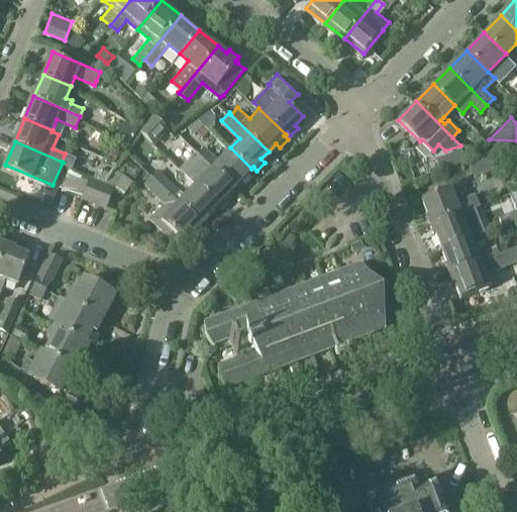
[(113,161),(114,160),(115,158),(120,150),(112,144),(105,155),(113,161)]
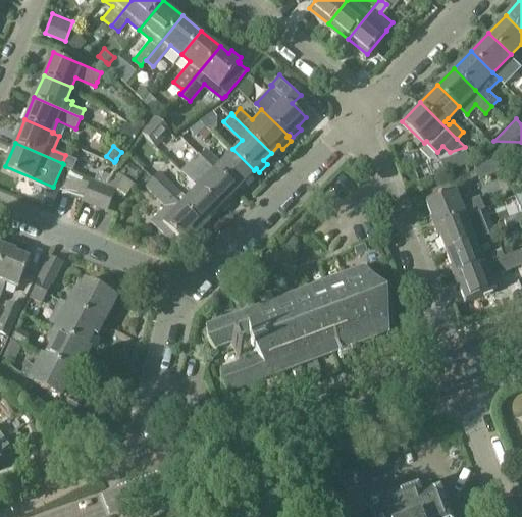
[(205,147),(201,151),(237,188),(254,170),(232,149),(221,160),(206,146),(205,147)]
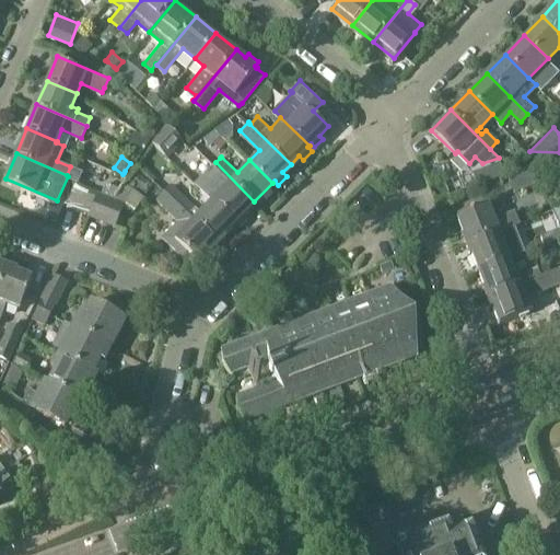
[(478,181),(504,171),(499,158),(482,163),(474,166),(478,181)]
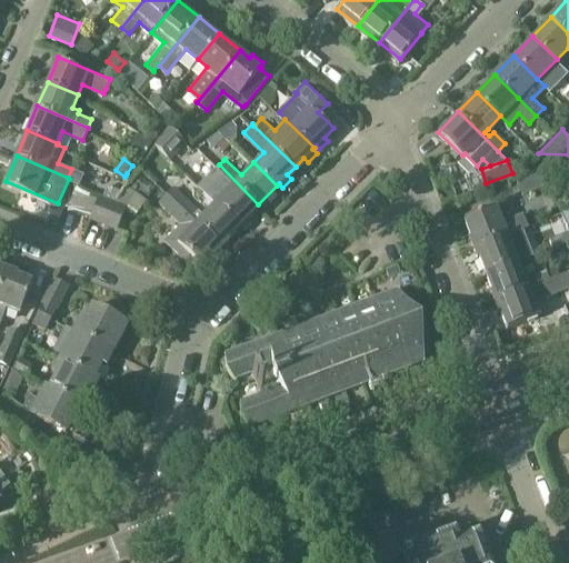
[(199,186),(215,201),(216,200),(240,223),(241,222),(245,225),(253,217),(250,213),(258,204),(219,164),(199,186)]
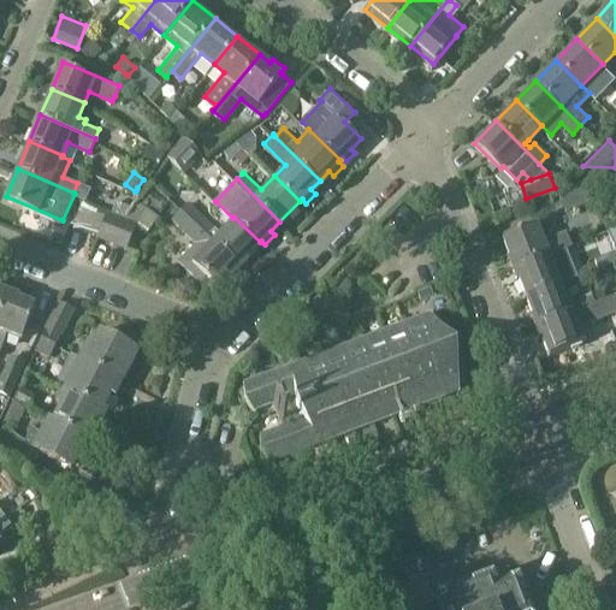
[(587,183),(560,194),(564,208),(593,197),(587,183)]
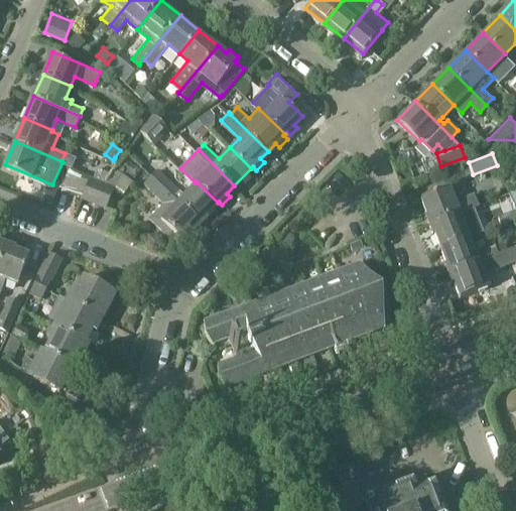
[(97,165),(93,176),(102,180),(103,180),(110,171),(97,165)]
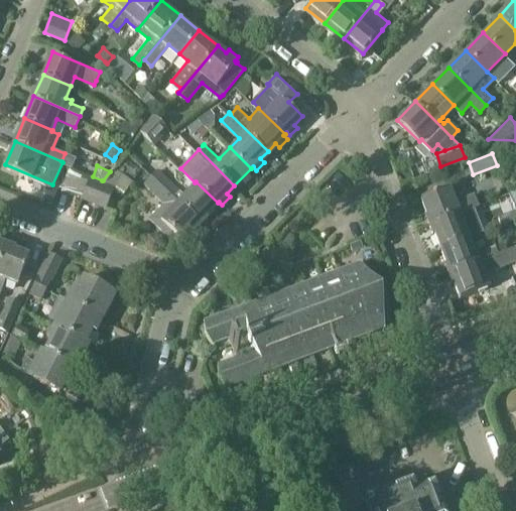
[(196,181),(195,182),(185,193),(158,166),(152,173),(200,221),(218,203),(196,181)]
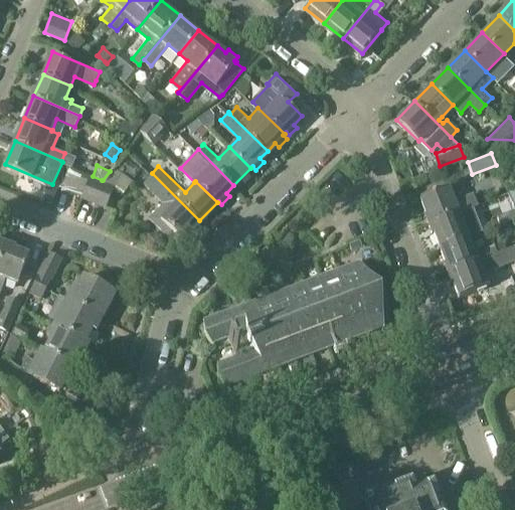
[(199,220),(152,173),(145,180),(164,200),(150,214),(168,231),(172,227),(182,237),(199,220)]
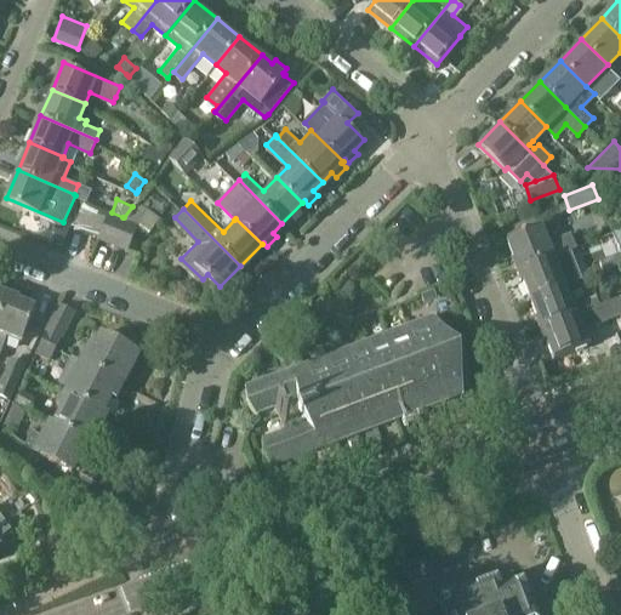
[(123,217),(112,212),(109,211),(98,235),(114,241),(123,217)]
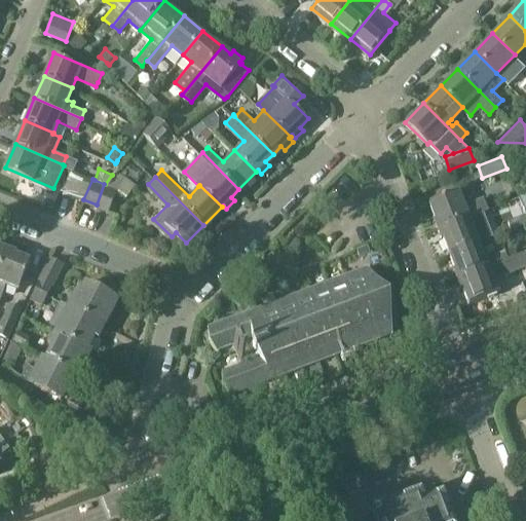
[(105,184),(104,184),(97,205),(109,210),(117,189),(105,184)]
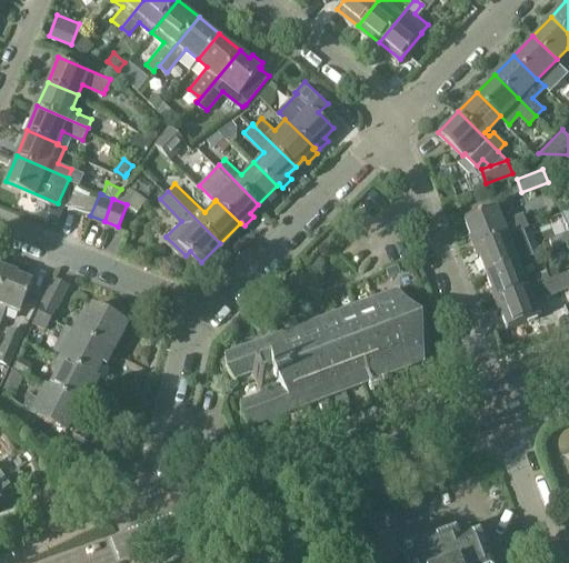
[(477,243),(522,225),(527,223),(522,211),(503,218),(498,203),(467,215),(477,243)]
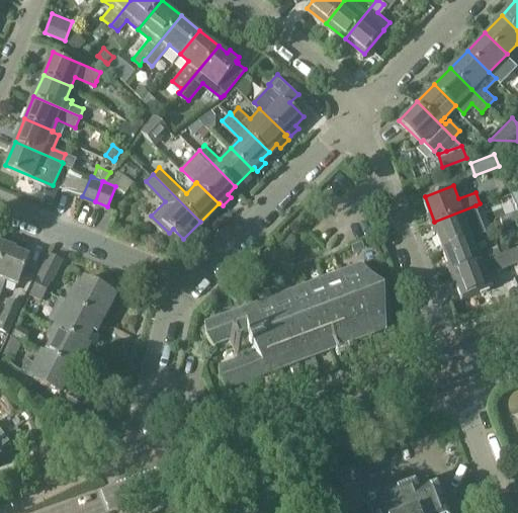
[(476,205),(434,222),(444,246),(472,235),(467,221),(479,216),(476,205)]
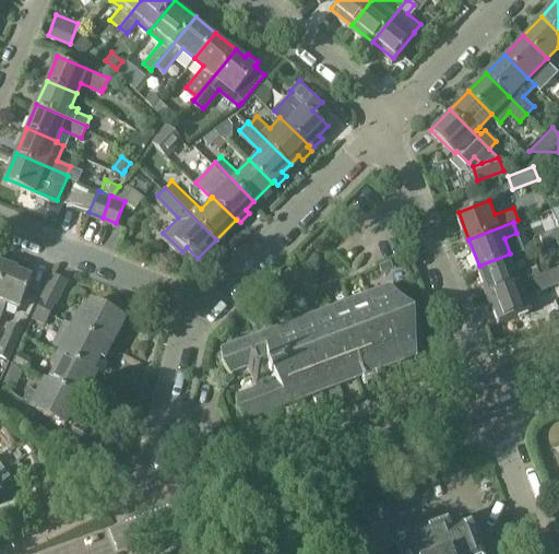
[(543,240),(558,234),(558,225),(558,224),(539,233),(543,240)]
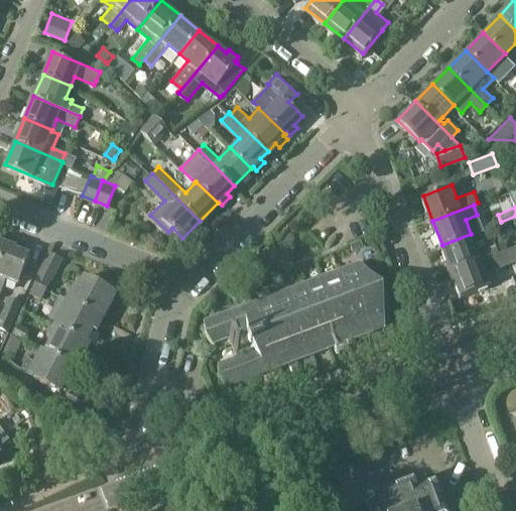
[(471,234),(442,245),(452,269),(500,251),(497,243),(478,250),(471,234)]
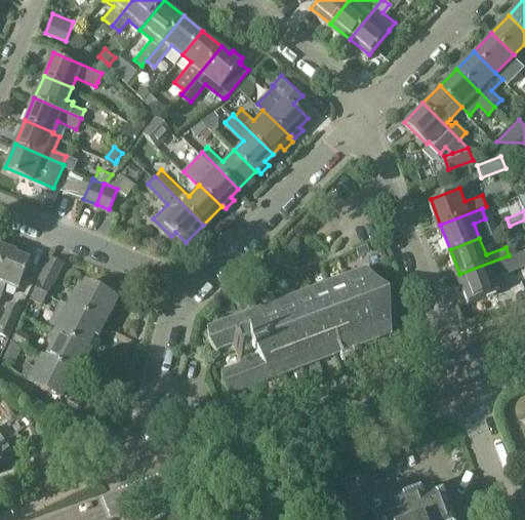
[(0,285),(0,278),(19,286),(31,257),(6,248),(0,265),(0,288),(1,286),(0,285)]
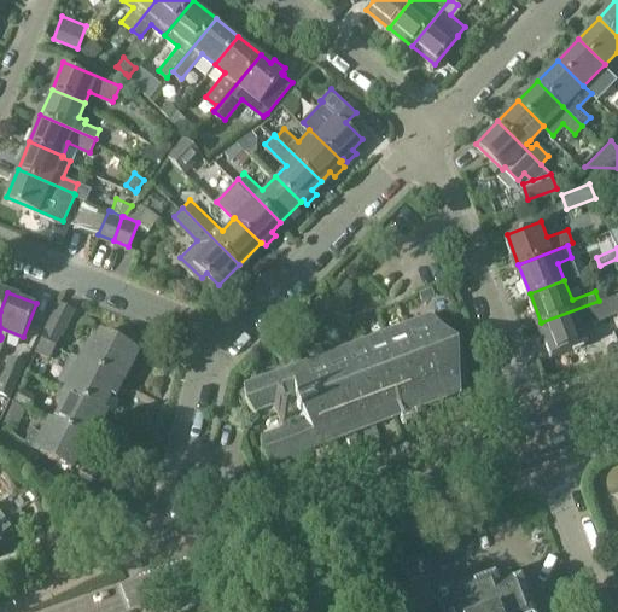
[(46,327),(42,334),(57,342),(60,334),(62,334),(75,308),(58,298),(44,326),(46,327)]
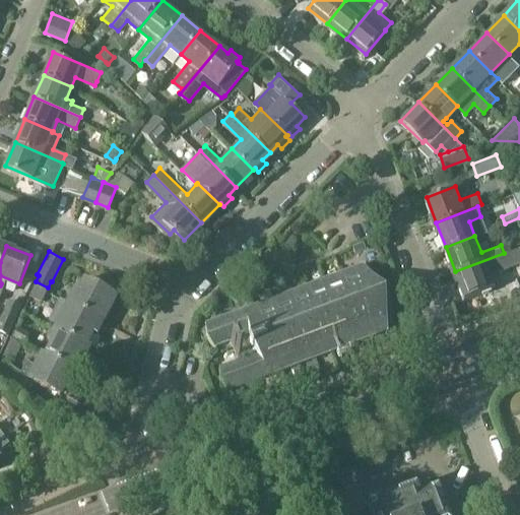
[(507,261),(504,253),(455,271),(465,297),(495,285),(488,269),(507,261)]
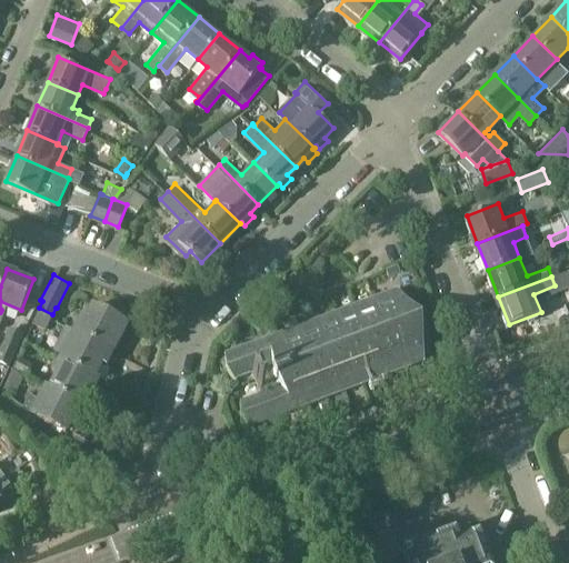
[(255,423),(427,359),(425,352),(426,352),(423,345),(425,345),(422,339),(425,339),(422,332),(423,332),(421,327),(423,325),(418,319),(418,311),(416,312),(413,305),(412,307),(410,300),(408,301),(406,295),(405,295),(402,290),(401,290),(398,284),(227,349),(229,364),(238,376),(253,370),(260,390),(245,395),(246,411),(255,423)]
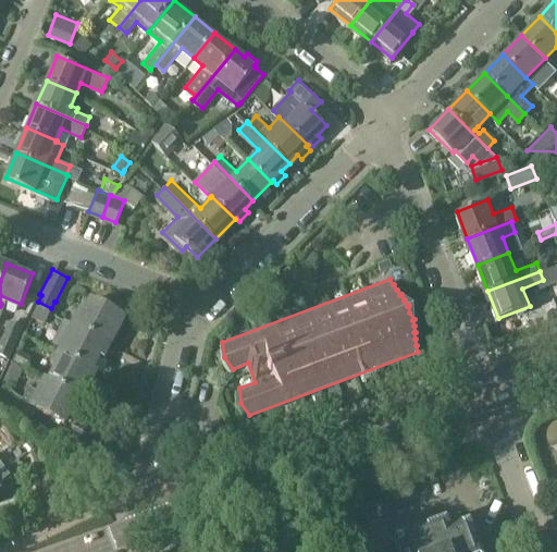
[(111,342),(111,341),(125,315),(91,296),(77,322),(108,339),(107,340),(111,342)]
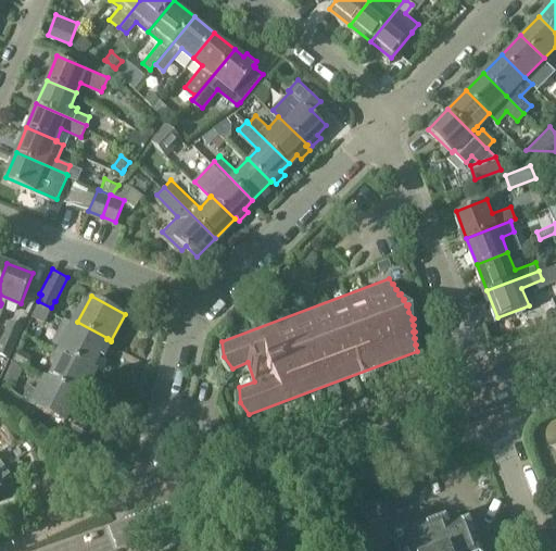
[(38,301),(32,314),(43,321),(51,308),(38,301)]
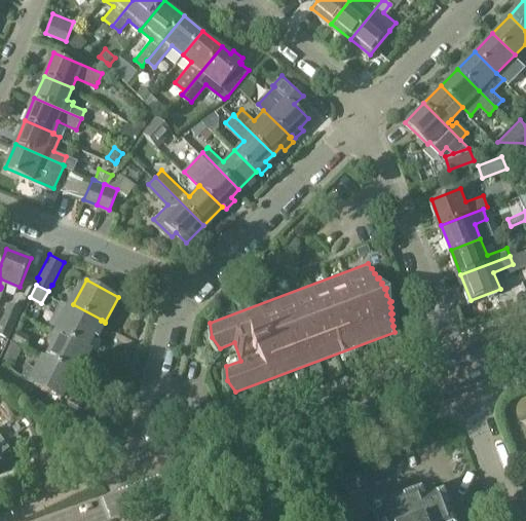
[(0,332),(9,336),(22,306),(9,301),(0,323),(0,332)]
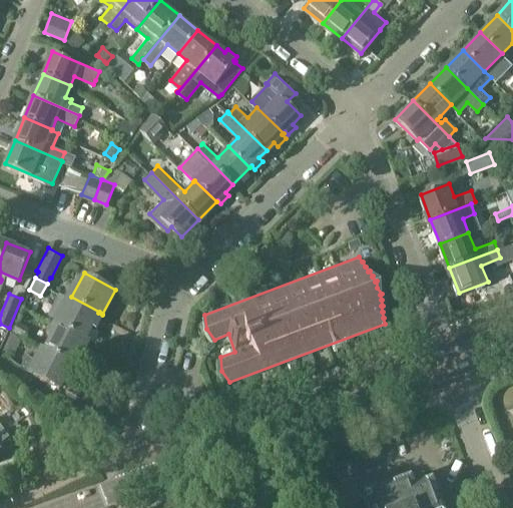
[(99,312),(71,297),(68,295),(54,321),(58,323),(86,337),(98,313),(99,312)]
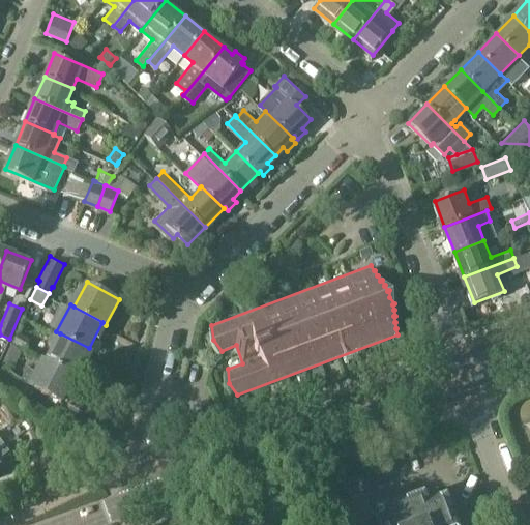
[(20,331),(13,341),(26,348),(31,338),(20,331)]
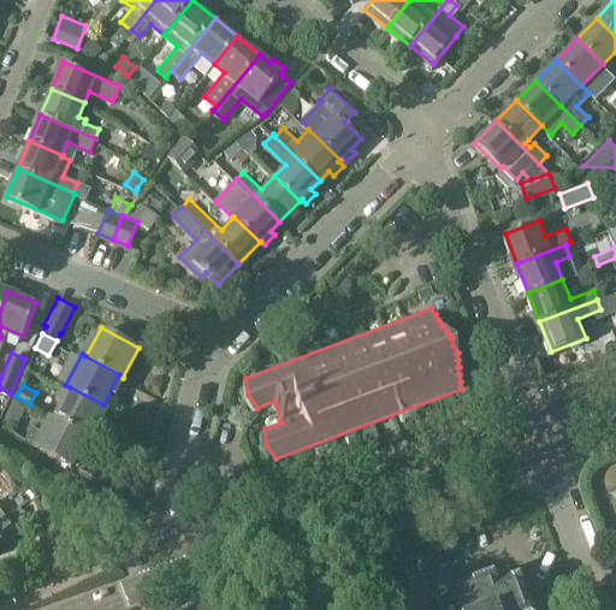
[(104,404),(70,388),(54,416),(88,433),(87,436),(92,437),(95,430),(102,432),(111,416),(105,413),(107,407),(104,404)]
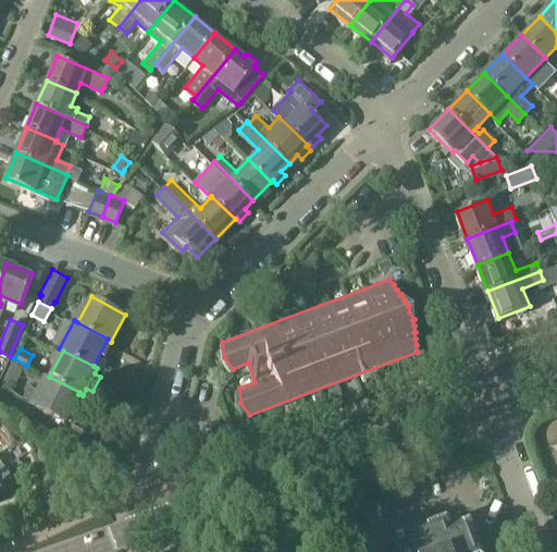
[(14,383),(23,365),(12,359),(3,379),(14,383)]
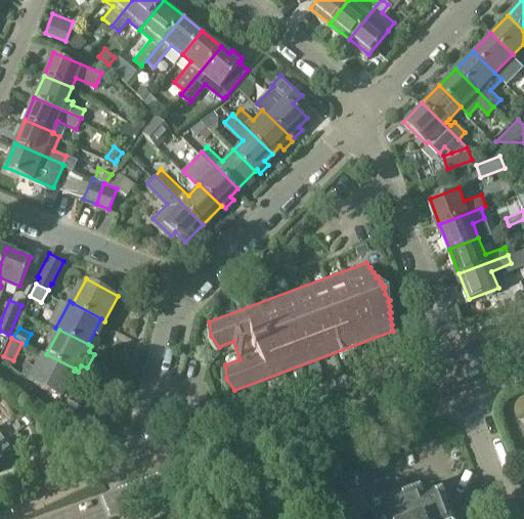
[(75,369),(46,354),(43,352),(36,364),(28,360),(22,372),(6,361),(0,369),(0,377),(25,395),(36,381),(61,395),(74,371),(75,369)]
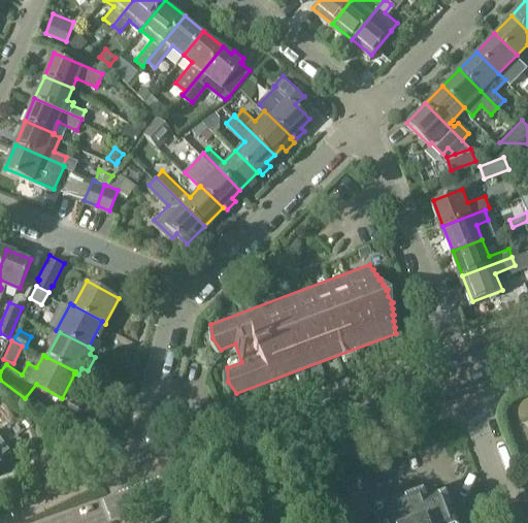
[(404,498),(373,510),(378,522),(455,522),(444,494),(407,508),(404,498)]
